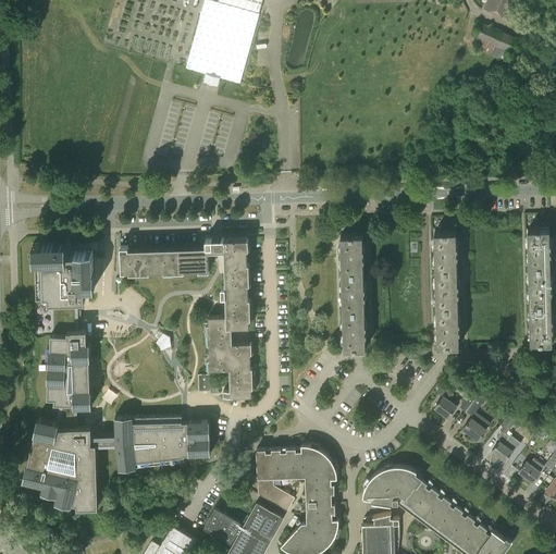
[(242,85),(261,0),(220,0),(219,3),(206,0),(202,0),(187,71),(207,75),(205,84),(219,87),(221,79),(242,85)]
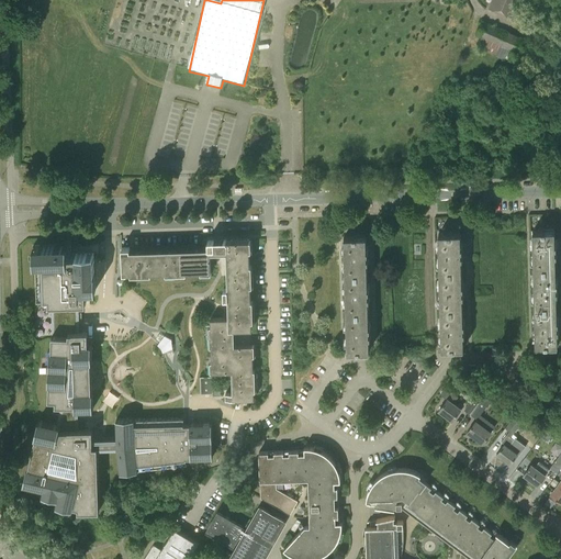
[(509,20),(518,0),(492,0),(487,11),(509,20)]
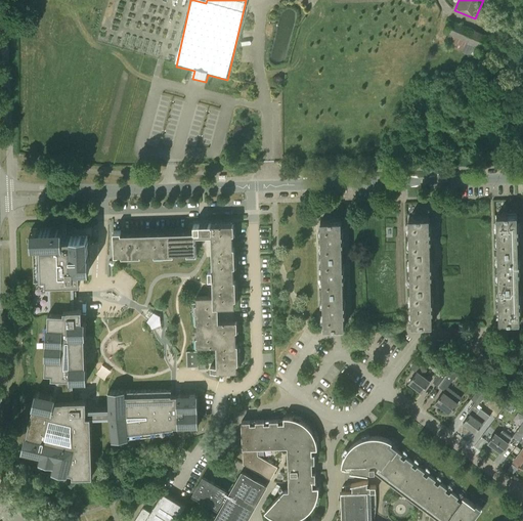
[(484,52),(489,40),(449,23),(444,36),(484,52)]
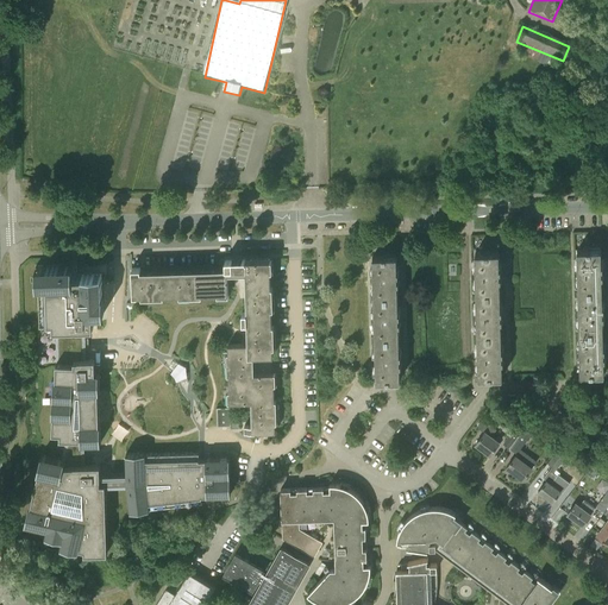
[(603,377),(603,372),(601,264),(600,252),(576,253),(580,377),(603,377)]
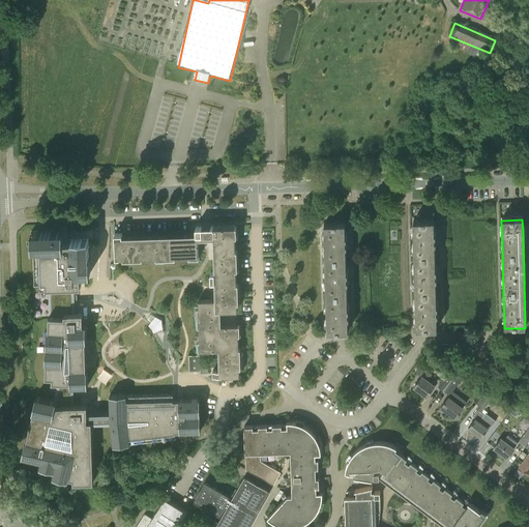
[(415,331),(436,330),(434,251),(433,223),(412,223),(415,331)]
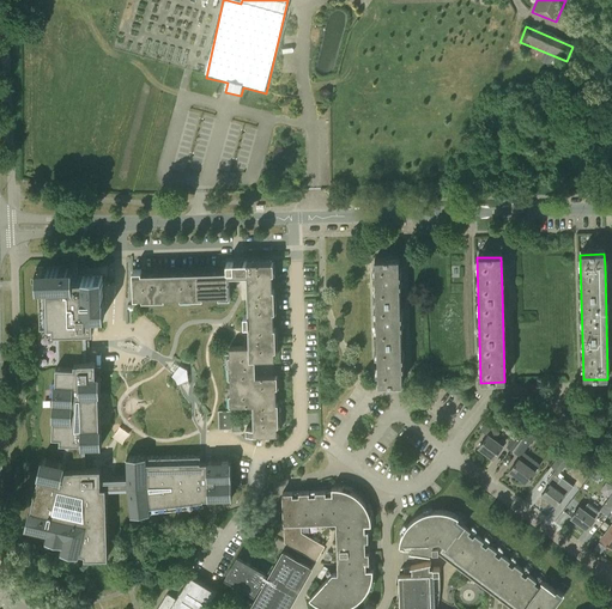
[(401,385),(398,260),(374,261),(377,387),(401,385)]
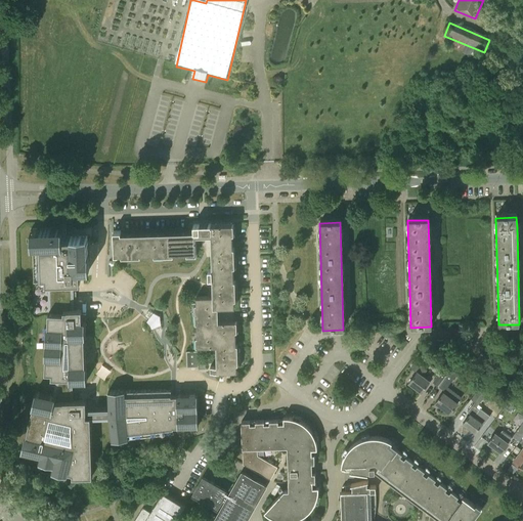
[(234,309),(233,286),(231,226),(192,227),(192,234),(215,234),(215,253),(214,253),(214,261),(214,267),(216,267),(216,286),(215,286),(215,300),(217,300),(217,308),(217,309),(234,309)]
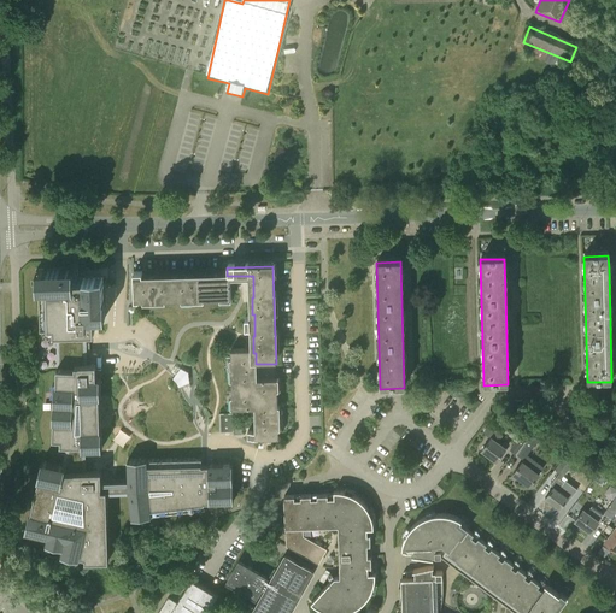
[(46,334),(46,335),(50,335),(58,335),(58,371),(56,370),(56,375),(54,388),(53,388),(52,424),(53,424),(52,441),(59,442),(59,447),(69,448),(64,470),(47,466),(40,464),(36,483),(37,483),(29,516),(29,514),(25,529),(24,534),(54,540),(54,548),(69,552),(70,559),(78,561),(80,558),(84,559),(84,564),(97,564),(107,564),(106,493),(128,493),(130,522),(151,519),(150,518),(204,512),(203,506),(233,505),(232,467),(204,467),(200,467),(200,461),(146,464),(146,463),(127,463),(127,483),(127,485),(100,487),(100,473),(82,475),(82,461),(82,452),(101,452),(100,434),(100,432),(99,432),(99,399),(100,399),(99,381),(95,381),(95,367),(83,367),(83,355),(88,354),(88,351),(88,346),(83,346),(82,334),(94,334),(93,322),(104,322),(104,301),(103,301),(101,281),(82,281),(82,282),(72,282),(72,271),(35,272),(35,293),(44,292),(46,334)]
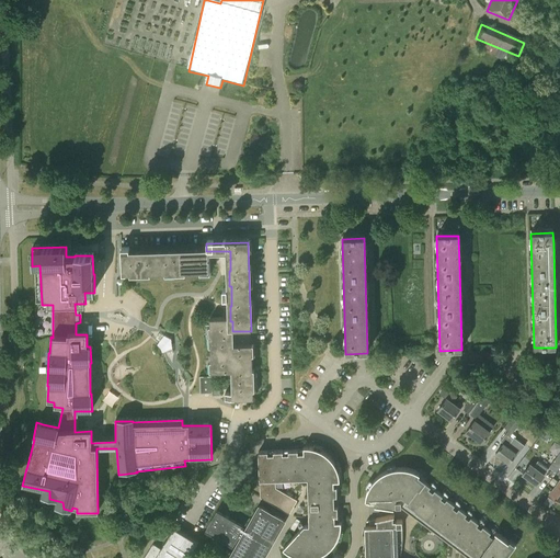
[(121,276),(209,273),(209,264),(209,254),(182,255),(182,254),(166,254),(166,257),(147,257),(147,255),(130,255),(130,258),(122,258),(121,258),(121,276)]
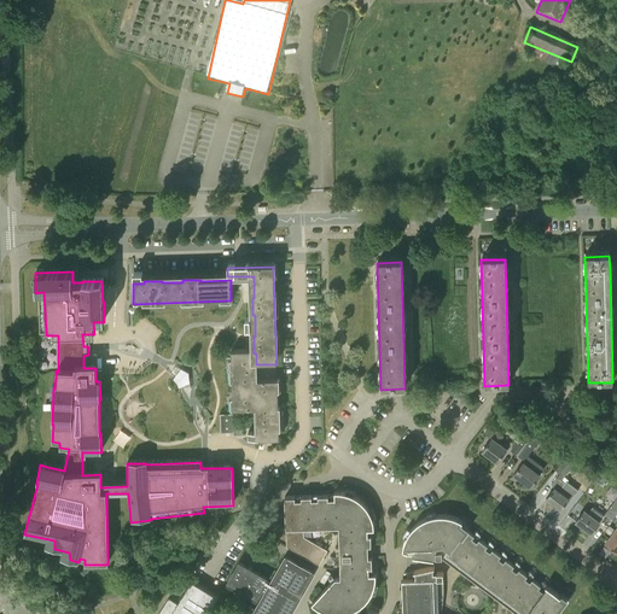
[(231,354),(232,411),(232,413),(254,411),(254,402),(252,402),(251,381),(254,381),(252,363),(251,363),(250,352),(231,354)]
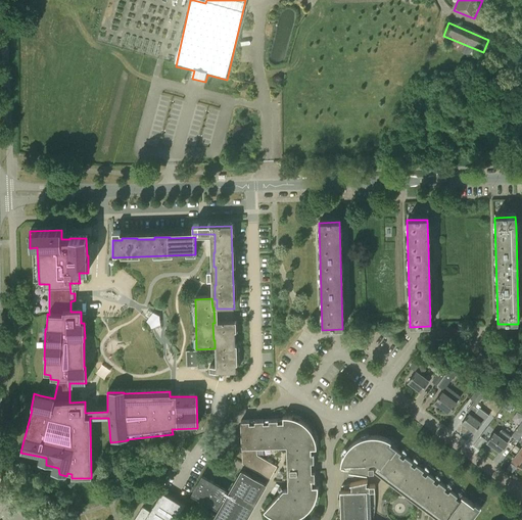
[(236,374),(234,324),(217,324),(218,368),(208,368),(209,374),(219,374),(236,374)]
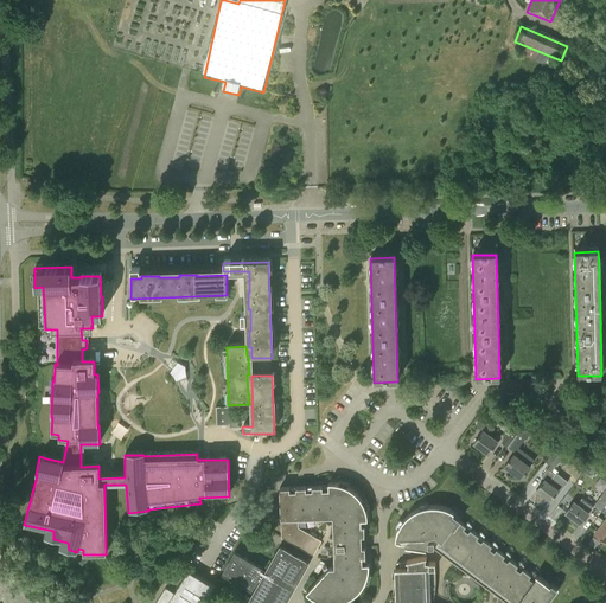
[(229,428),(228,410),(215,410),(216,428),(229,428)]
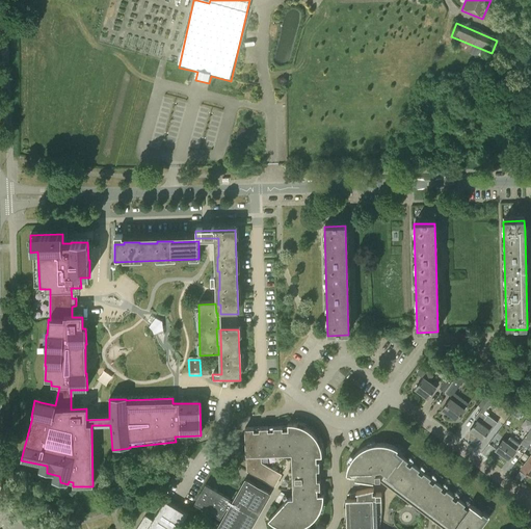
[(414,391),(426,401),(434,390),(437,387),(434,385),(431,387),(428,385),(432,377),(427,374),(421,369),(416,375),(422,380),(414,391)]
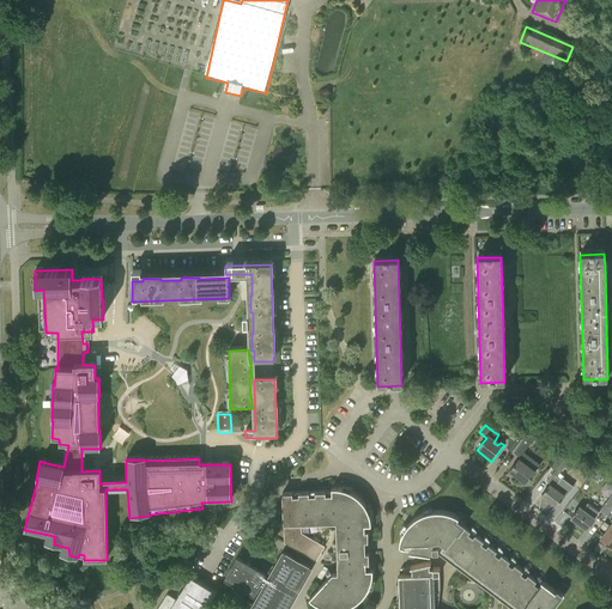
[(540,432),(533,427),(528,433),(511,455),(519,461),(508,474),(525,487),(534,474),(539,468),(522,456),(540,432)]
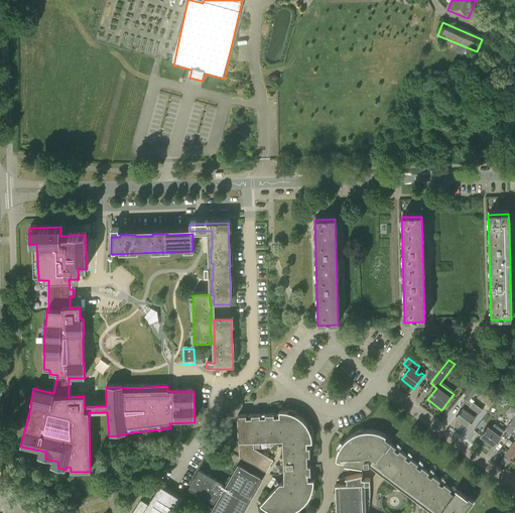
[(425,379),(430,383),(444,365),(437,363),(425,379)]
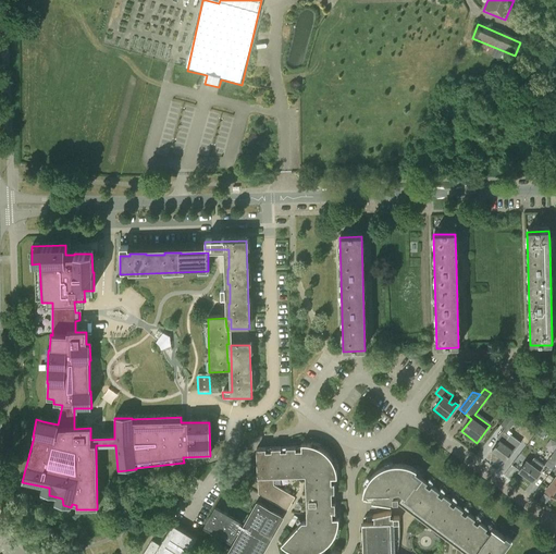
[(513,410),(499,428),(507,433),(520,416),(513,410)]
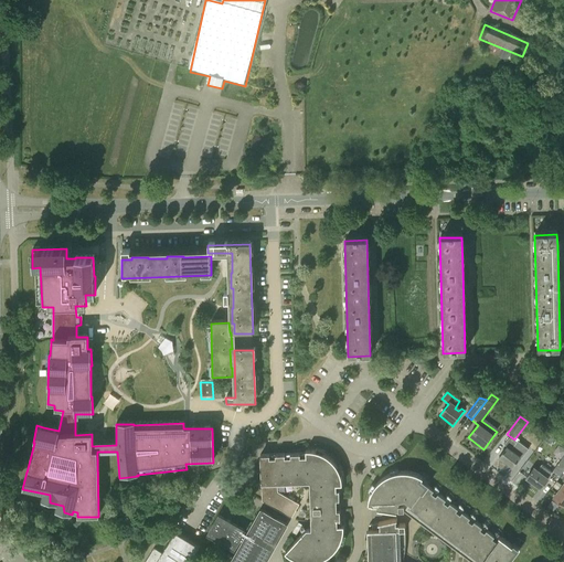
[(506,449),(498,459),(504,465),(504,466),(509,469),(509,468),(511,469),(519,459),(521,460),(528,452),(510,438),(503,447),(506,449)]
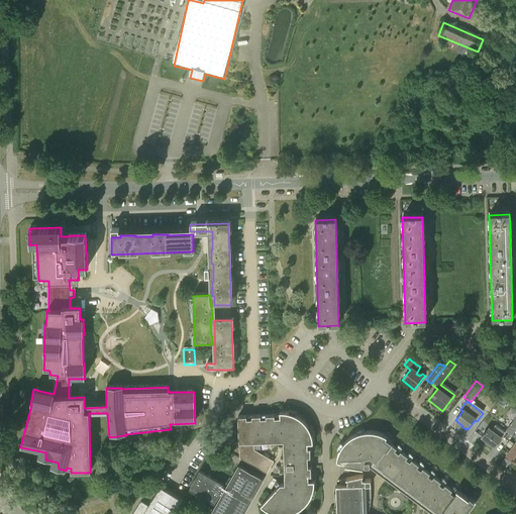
[(313,487),(313,485),(313,483),(310,483),(309,445),(312,445),(312,443),(312,441),(311,439),(310,436),(309,434),(309,432),(307,430),(306,427),(305,426),(303,424),(302,422),(301,421),(300,420),(298,419),(296,417),(294,416),(292,415),(290,415),(287,414),(282,414),(279,414),(279,417),(237,418),(238,449),(238,461),(266,477),(273,465),(252,453),(252,445),(282,443),(284,487),(279,487),(260,507),(261,508),(263,510),(265,511),(267,512),(268,513),(295,513),(297,512),(298,511),(301,510),(302,509),(304,507),(305,506),(307,504),(307,503),(308,502),(309,500),(310,498),(311,497),(311,495),(312,494),(313,491),(313,489),(313,487)]
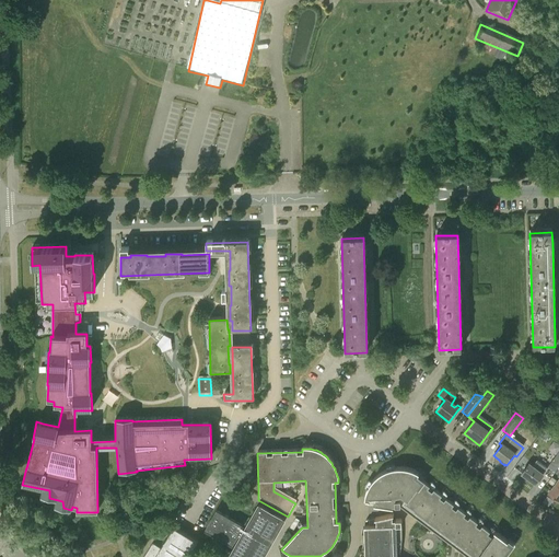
[(547,470),(554,475),(558,467),(558,463),(554,460),(547,470)]
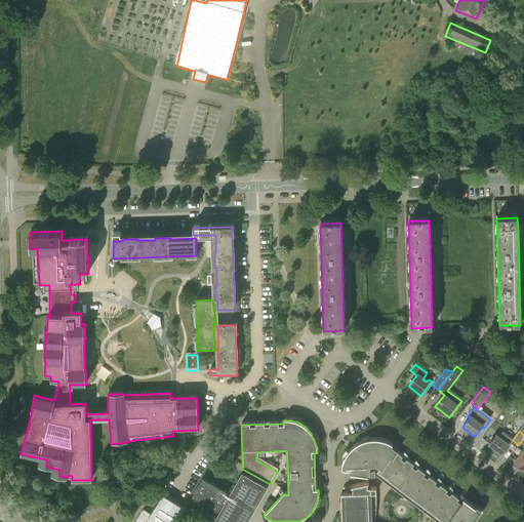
[(501,455),(507,449),(508,446),(512,442),(507,438),(508,437),(502,434),(498,439),(495,437),(488,446),(501,455)]
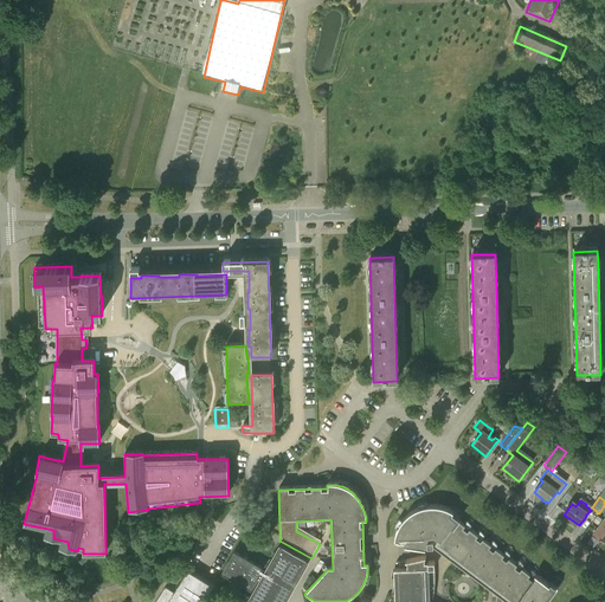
[(419,510),(417,511),(414,512),(412,513),(411,515),(409,516),(407,517),(405,519),(403,522),(401,523),(400,525),(399,528),(397,530),(397,532),(396,533),(394,537),(394,539),(393,542),(398,542),(398,548),(424,551),(424,549),(433,549),(432,541),(433,538),(439,543),(437,547),(509,601),(547,601),(553,591),(534,577),(531,582),(527,580),(529,577),(450,518),(452,515),(451,513),(449,512),(446,511),(444,510),(442,510),(439,509),(438,509),(436,507),(433,507),(432,507),(430,507),(427,509),(425,509),(424,509),(422,509),(419,510)]
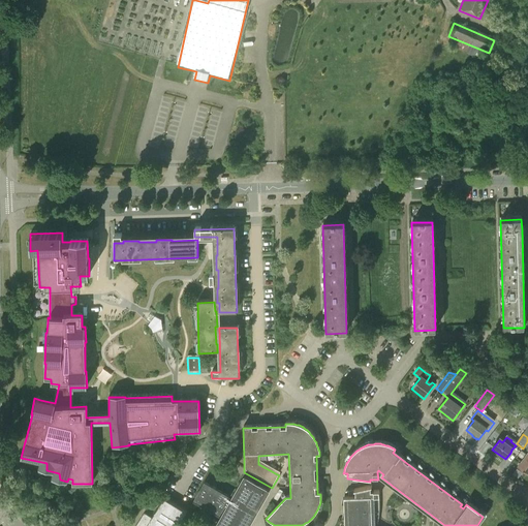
[(527,453),(517,468),(527,476),(527,475),(527,453)]
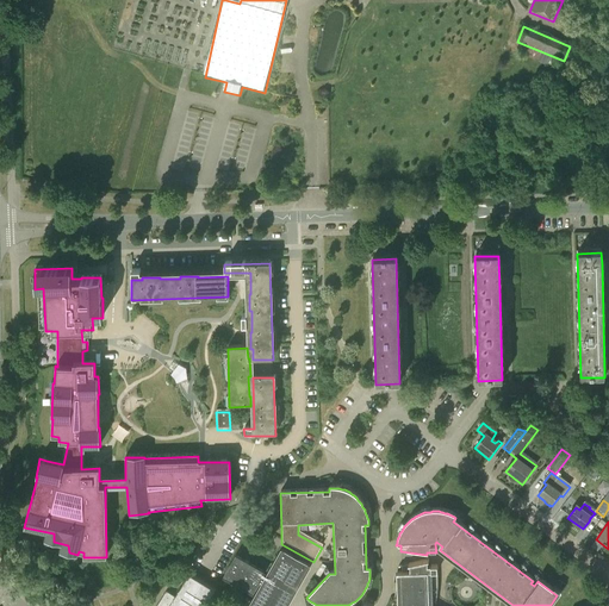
[(252,594),(256,586),(261,588),(256,597),(250,605),(285,605),(308,568),(281,553),(265,582),(260,580),(263,575),(235,558),(223,579),(252,594)]
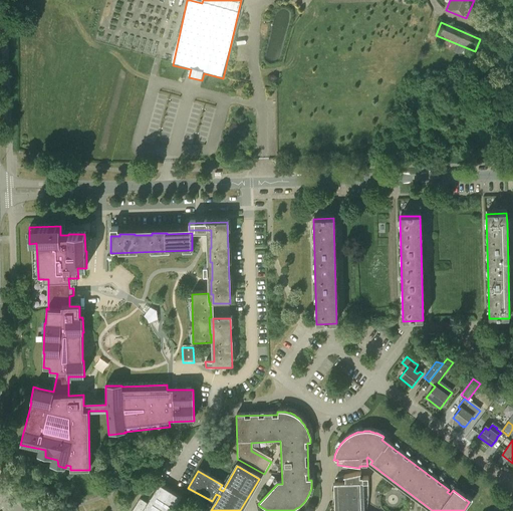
[(365,510),(366,508),(366,506),(367,504),(367,502),(367,500),(367,497),(367,495),(367,493),(367,486),(367,479),(359,479),(359,475),(360,475),(360,474),(337,479),(338,490),(335,490),(335,499),(338,499),(338,504),(335,504),(335,510),(365,510)]
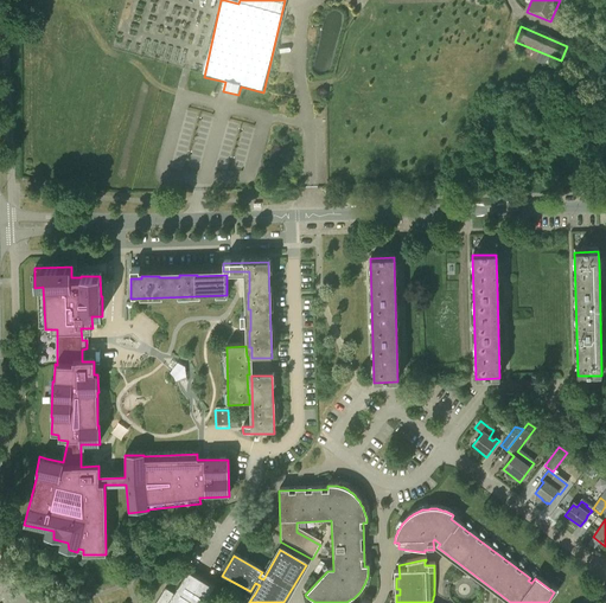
[(204,602),(212,589),(187,573),(173,596),(164,591),(157,602),(204,602)]
